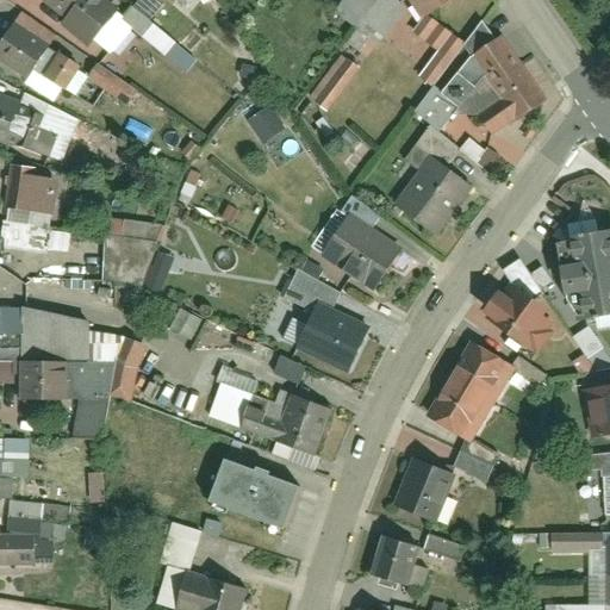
[(125,13),(106,0),(33,0),(100,48),(125,13)]
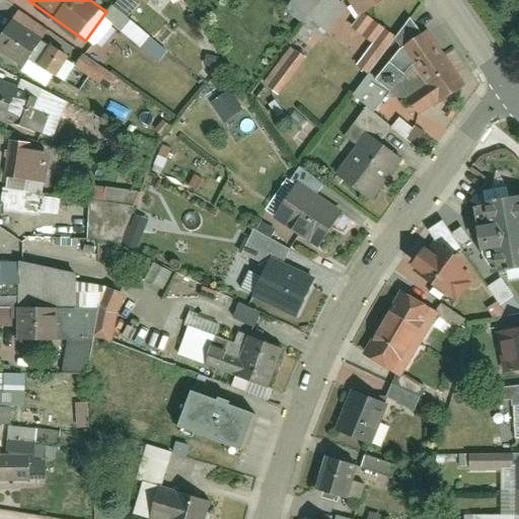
[(334,0),(317,0),(300,21),(329,47),(355,16),(334,0)]
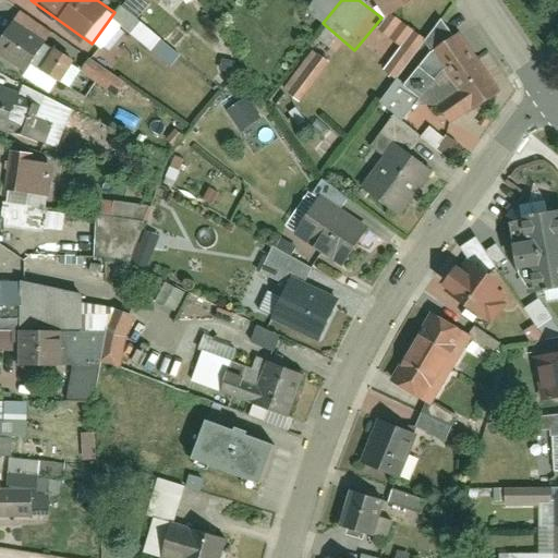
[(429,0),(408,0),(415,10),(429,0)]
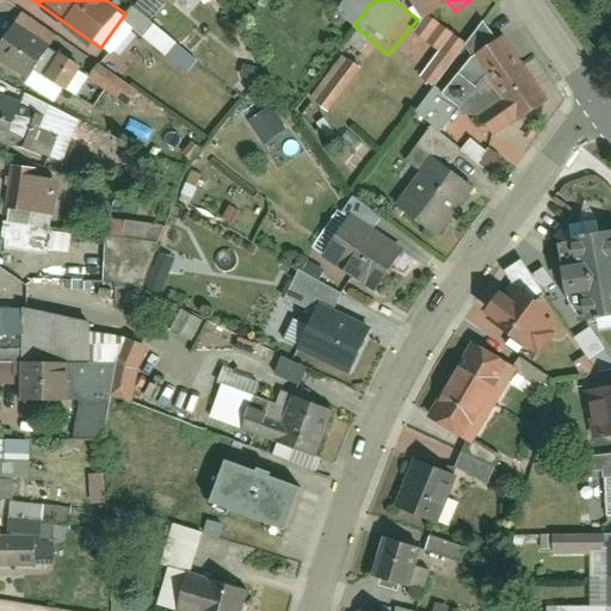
[(420,41),(437,51),(419,80),(434,88),(464,42),(424,17),(406,45),(414,51),(420,41)]
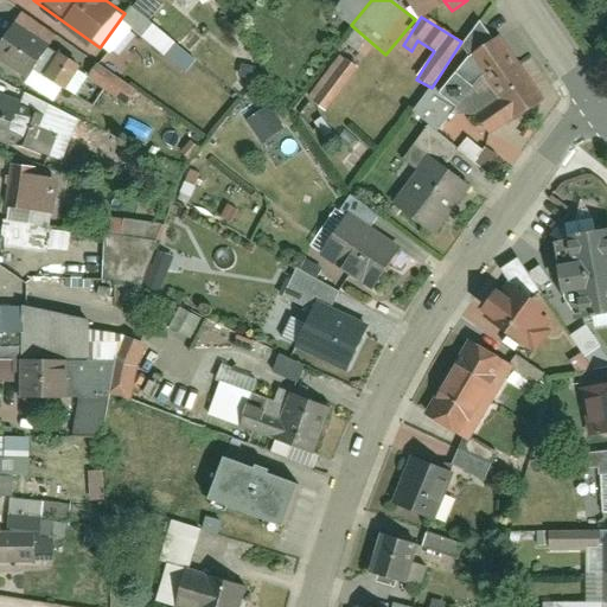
[(87,68),(7,19),(0,30),(0,62),(38,85),(48,70),(75,87),(87,68)]
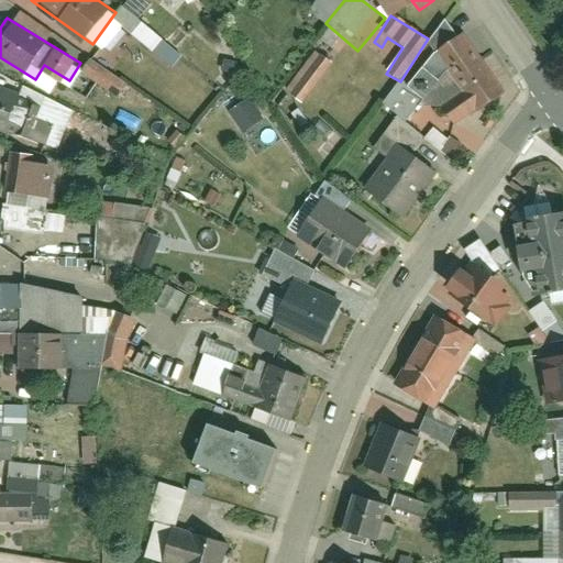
[(514,81),(470,20),(440,41),(483,102),(514,81)]
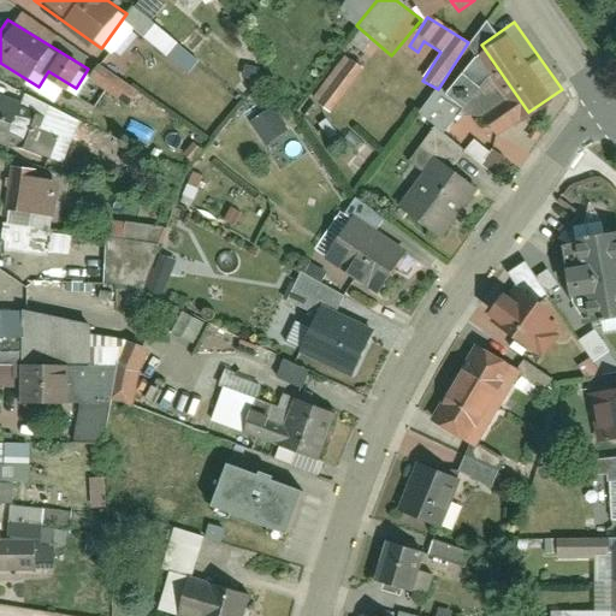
[(329,113),(362,70),(345,57),(311,100),(329,113)]
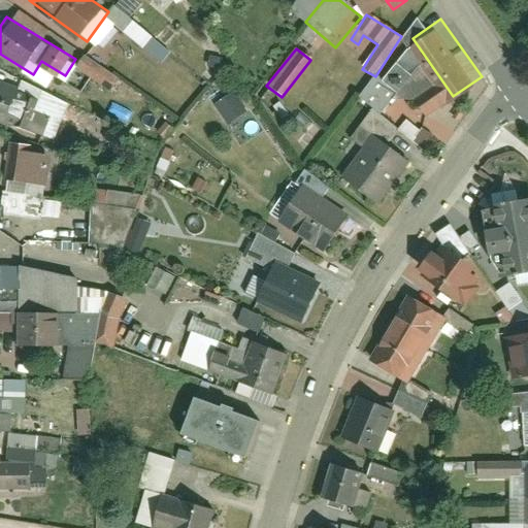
[(83,56),(74,69),(111,91),(120,77),(83,56)]
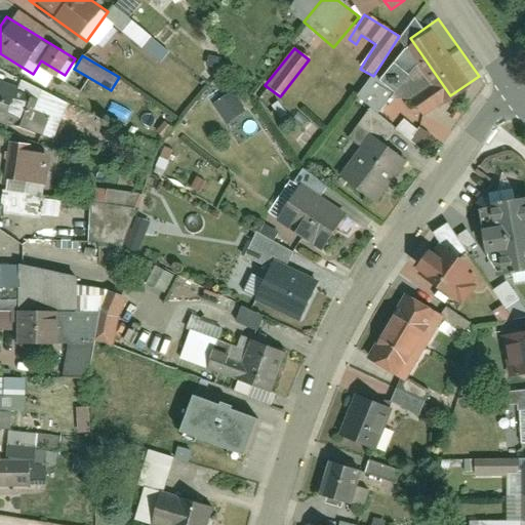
[(0,111),(44,129),(59,94),(41,86),(35,99),(0,84),(0,111)]
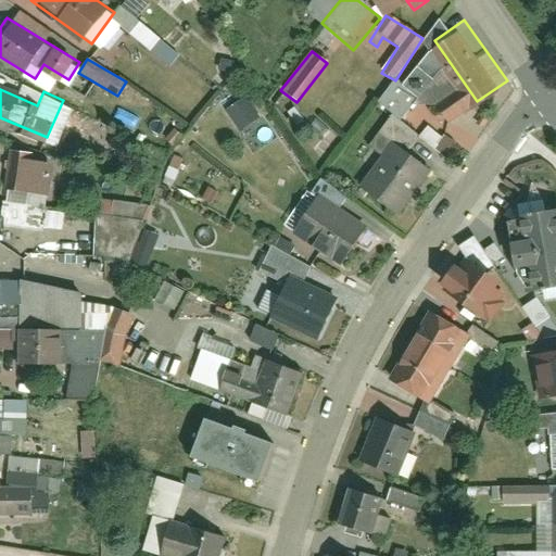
[(395,129),(413,108),(394,92),(376,114),(395,129)]
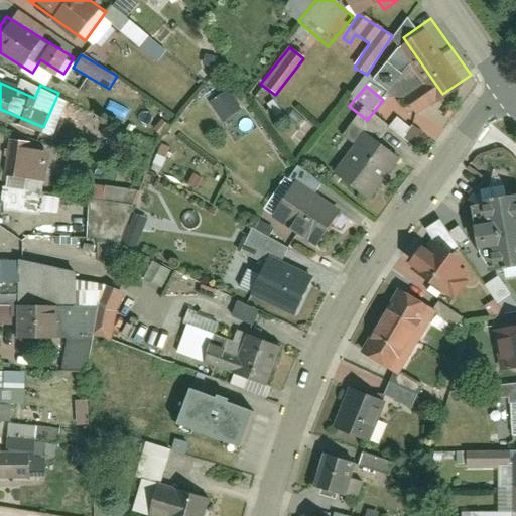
[(228,89),(209,103),(222,122),(242,109),(228,89)]
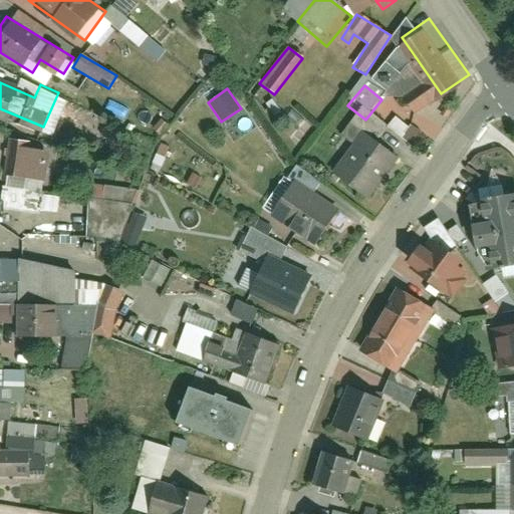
[(396,114),(387,125),(411,145),(420,134),(396,114)]
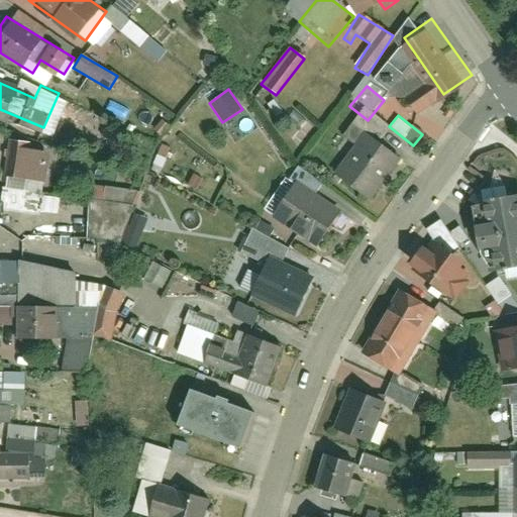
[(398,156),(362,128),(325,177),(362,204),(398,156)]
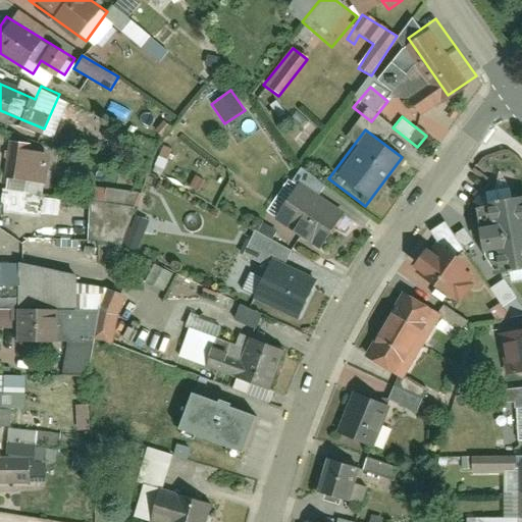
[(37,183),(38,141),(5,140),(4,183),(37,183)]
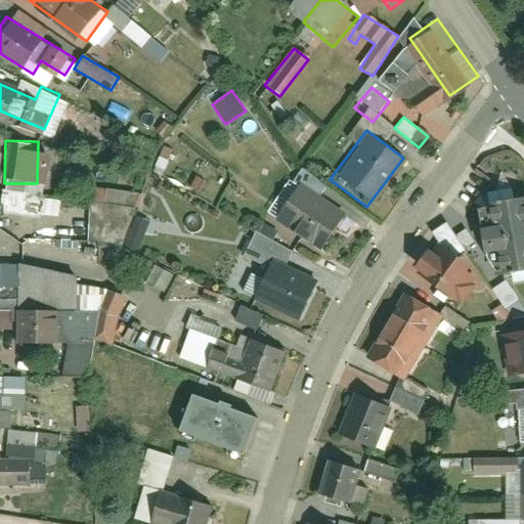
[(142,180),(116,169),(96,214),(123,226),(142,180)]
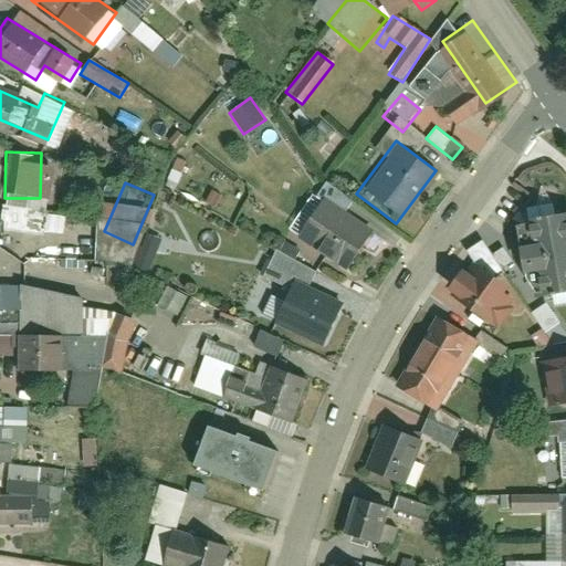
[(353,271),(377,238),(322,198),(297,231),(353,271)]
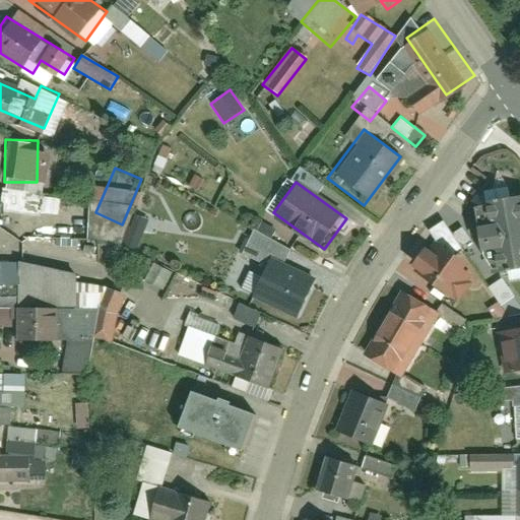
[(519,222),(519,215),(492,208),(479,254),(510,262),(519,222)]
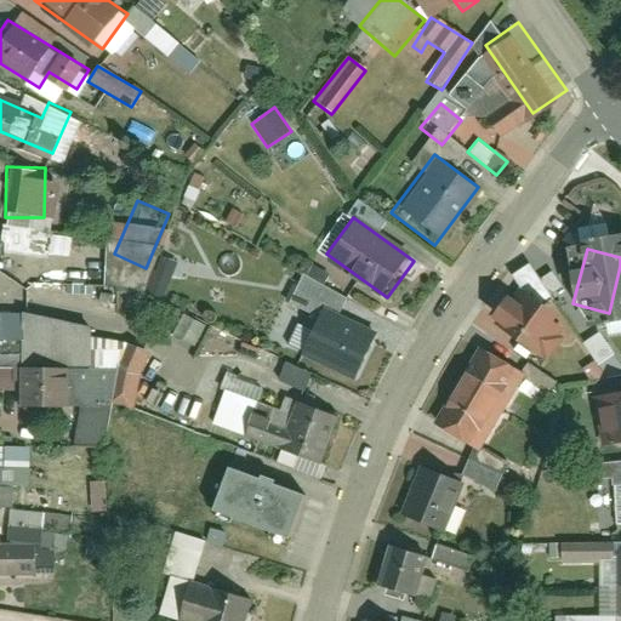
[(495,341),(530,363),(554,322),(529,275),(510,284),(519,300),(495,341)]
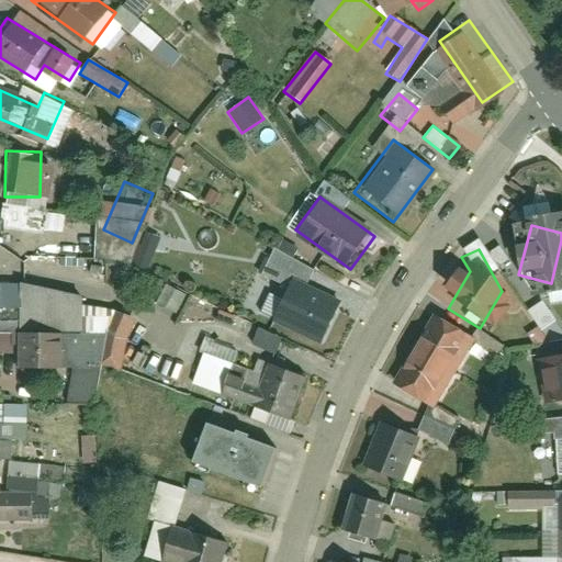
[(0,281),(0,321),(30,321),(30,373),(67,373),(67,413),(97,413),(97,371),(117,371),(127,317),(64,294),(23,284),(0,281)]
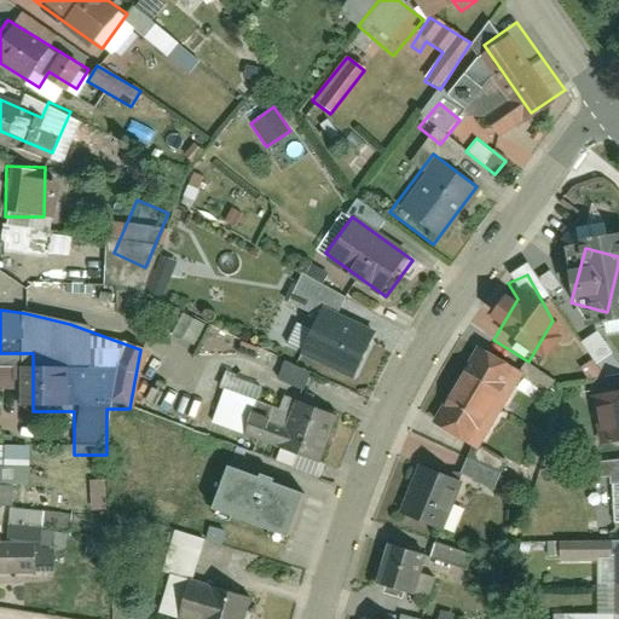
[(351,379),(369,341),(318,317),(299,353),(351,379)]
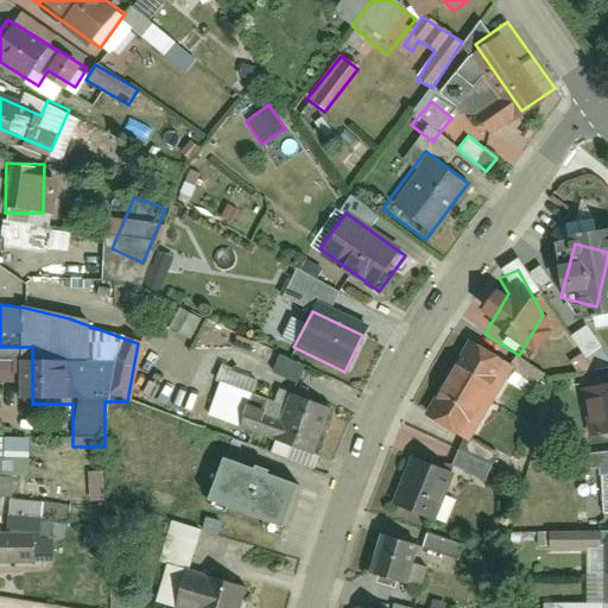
[(272,372),(295,382),(303,367),(280,355),(272,372)]
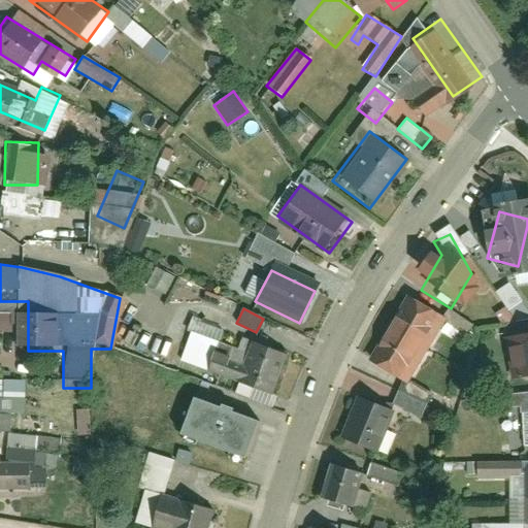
[(439,329),(405,309),(372,369),(406,389),(439,329)]
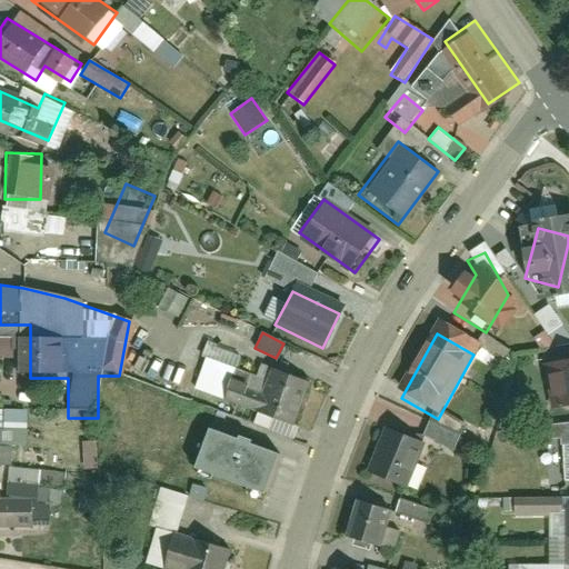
[(0,340),(0,360),(7,361),(9,341),(0,340)]
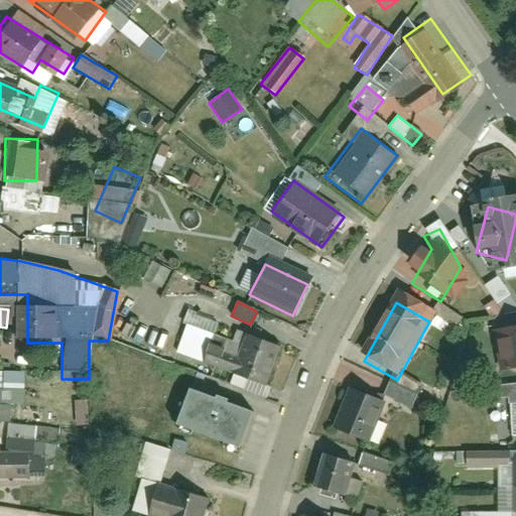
[(225,334),(215,361),(267,381),(283,340),(253,328),(247,342),(225,334)]
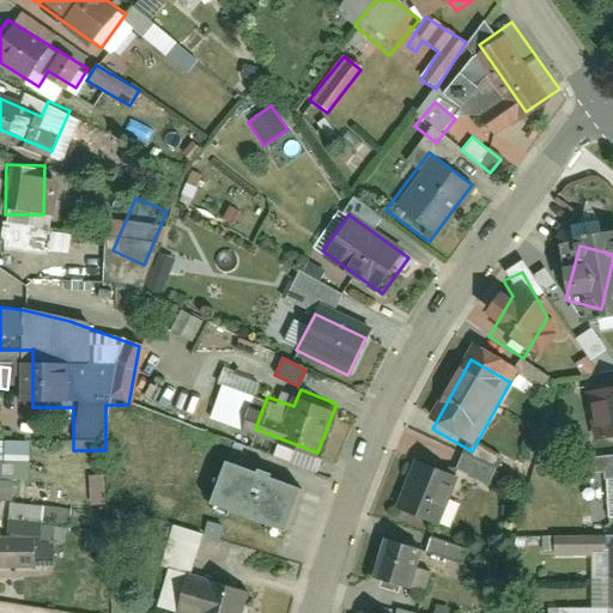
[(437,516),(461,467),(430,450),(405,499),(437,516)]
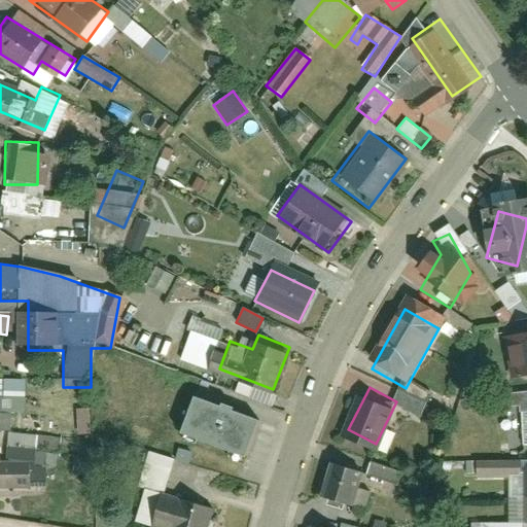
[(247,452),(257,421),(187,396),(177,428),(247,452)]
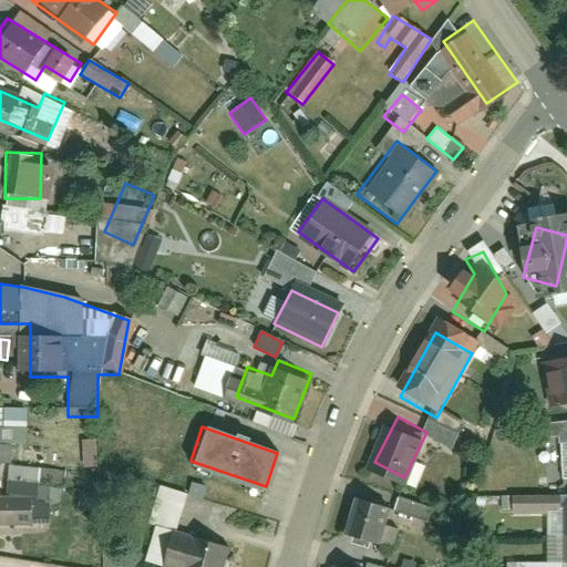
[(0,534),(39,535),(40,467),(3,466),(3,491),(0,491),(0,534)]
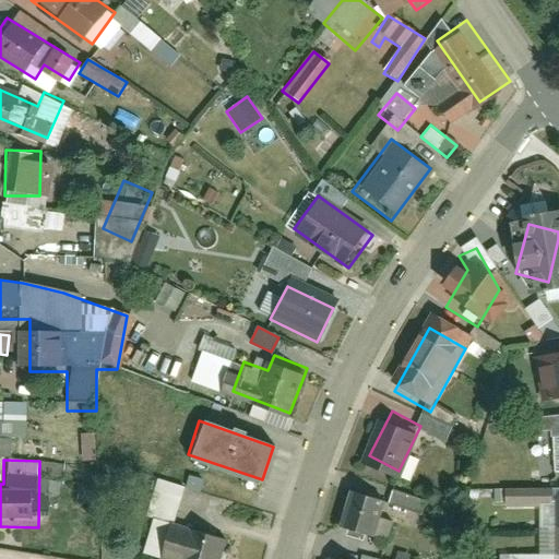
[(157,478),(146,515),(175,523),(186,487),(157,478)]
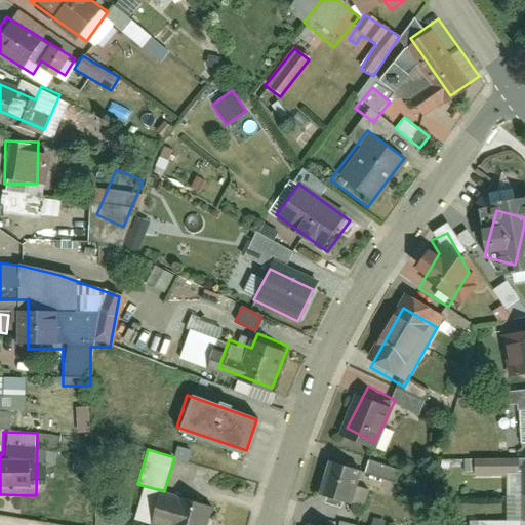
[(368,473),(336,461),(321,503),(353,515),(368,473)]
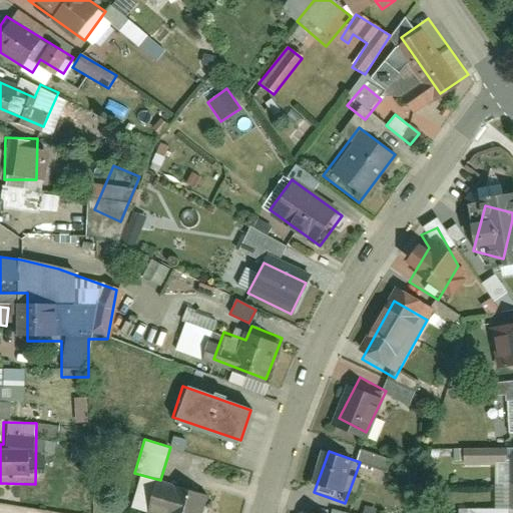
[(512,512),(512,457),(457,458),(457,474),(494,474),(494,512),(512,512)]
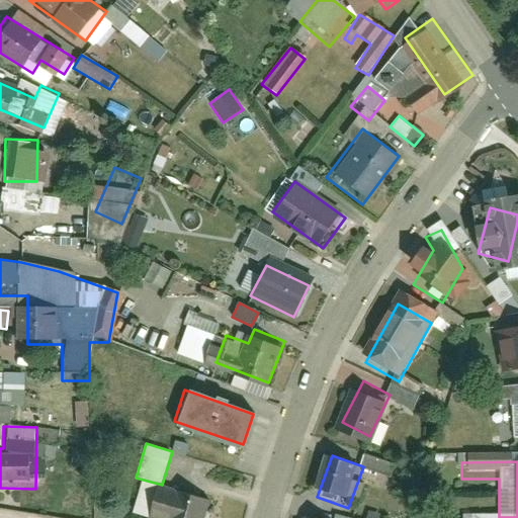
[(204,517),(208,505),(165,493),(157,517),(204,517)]
